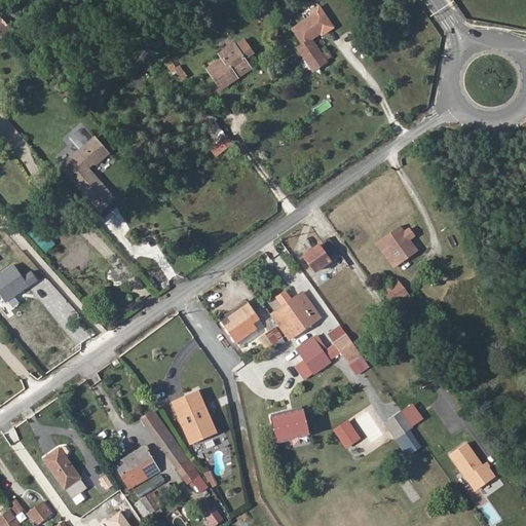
[(258,22),(271,11),(266,5),(253,14),(258,22)]
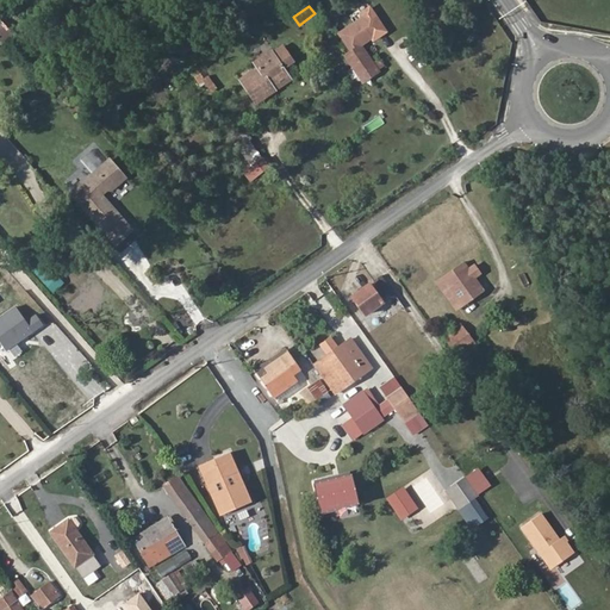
[(361,47),(386,30),(371,8),(362,14),(365,18),(348,30),(349,31),(342,36),(353,51),(347,56),(361,78),(375,67),(361,47)]
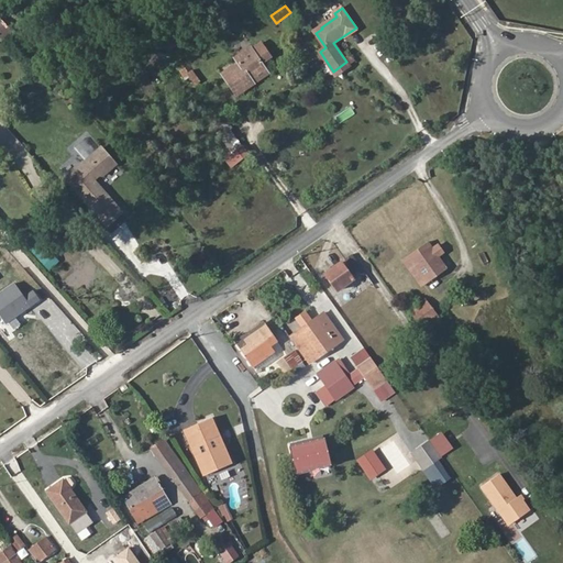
[(264,70),(249,51),(234,61),(238,65),(222,76),(235,96),(252,84),(250,80),(252,78),(251,76),(254,74),(256,76),(264,70)]
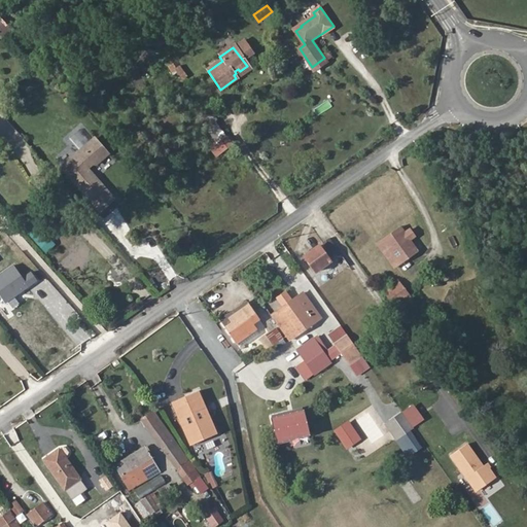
[(315,71),(327,62),(324,58),(312,67),(315,71)]
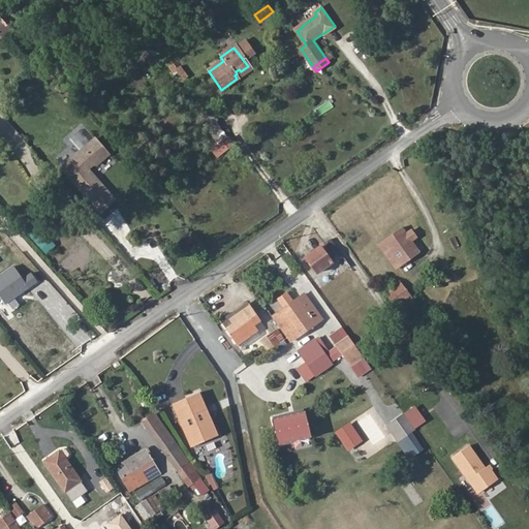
[(250,70),(248,66),(241,71),(239,69),(236,71),(237,73),(235,75),(237,79),(250,70)]
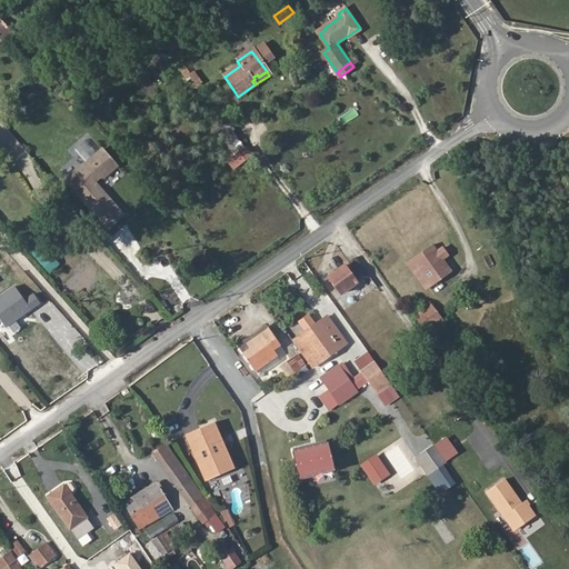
[(233,170),(250,155),(241,146),(225,161),(233,170)]
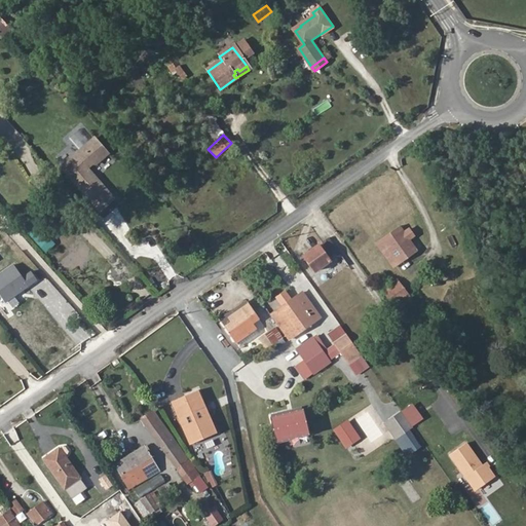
[(95,137),(61,165),(99,210),(113,197),(87,166),(92,162),(96,162),(108,152),(95,137)]
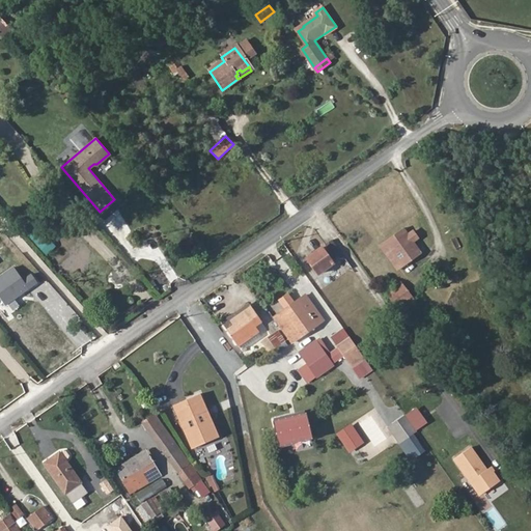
[(385,242),(410,276),(427,263),(403,229),(385,242)]
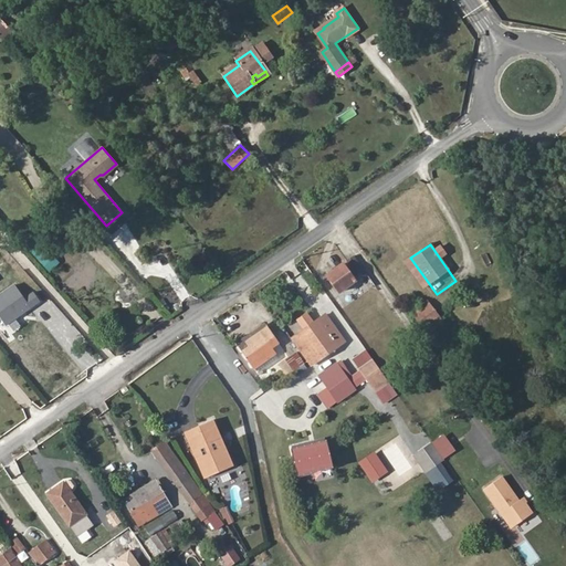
[(346,262),(357,279),(365,273),(353,257),(346,262)]
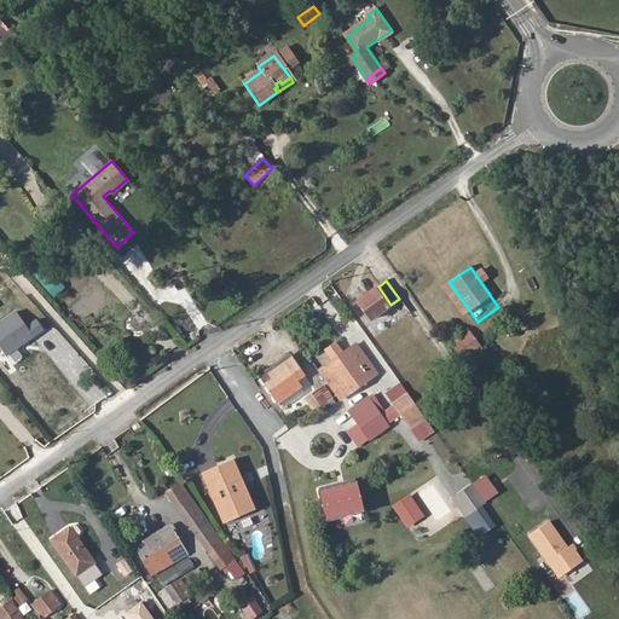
[(358,301),(371,319),(388,306),(375,289),(358,301)]
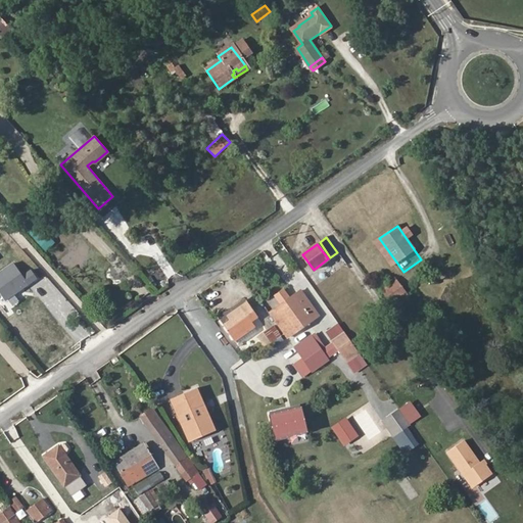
[(381,289),(393,305),(408,297),(394,279),(381,289)]
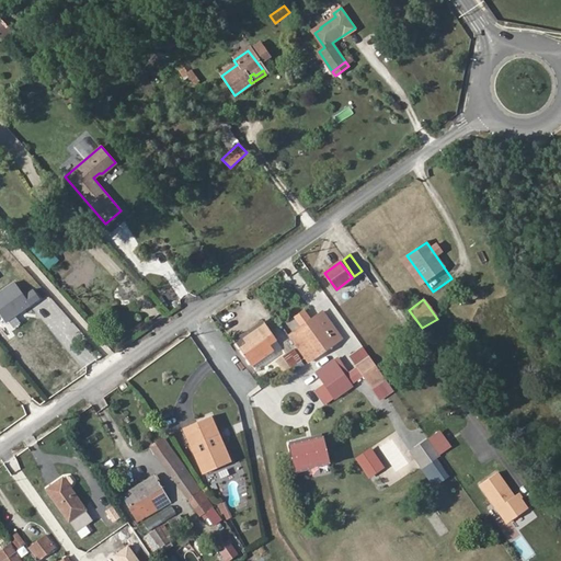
[(315,316),(287,336),(306,363),(341,339),(331,325),(324,330),(315,316)]
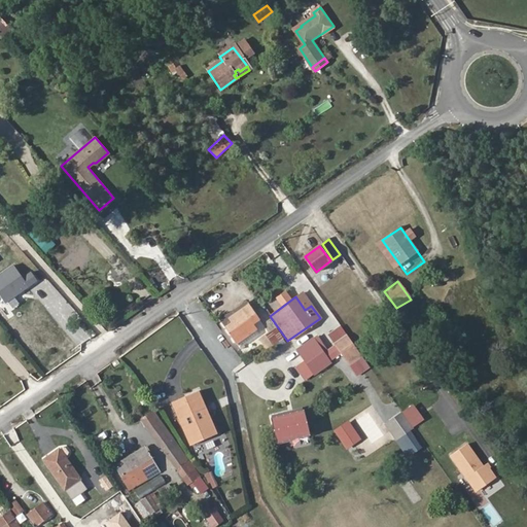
[(220,319),(225,327),(233,321),(230,317),(248,305),(245,302),(220,319)]
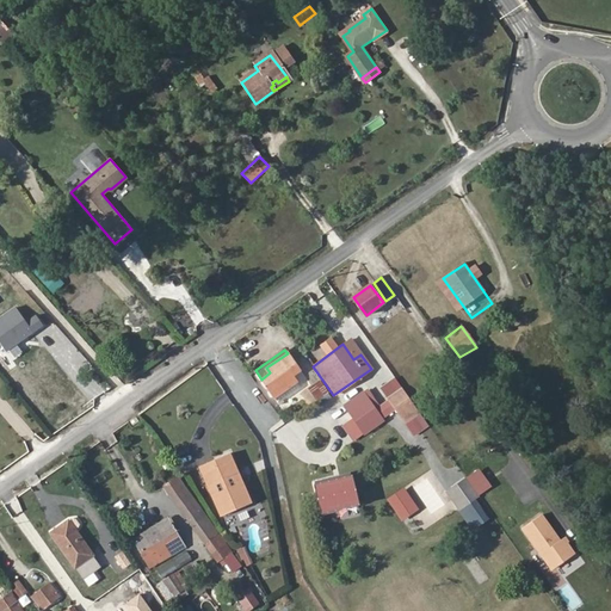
[(270,372),(261,380),(275,397),(296,382),(291,375),(300,369),(288,353),(266,368),(270,372)]
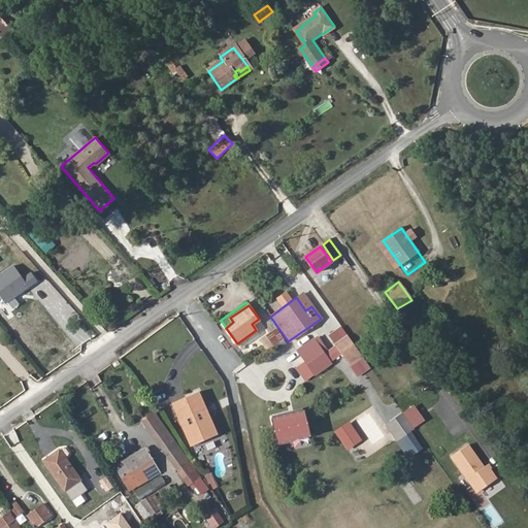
[(274,329),(265,335),(272,347),(283,339),(274,329)]
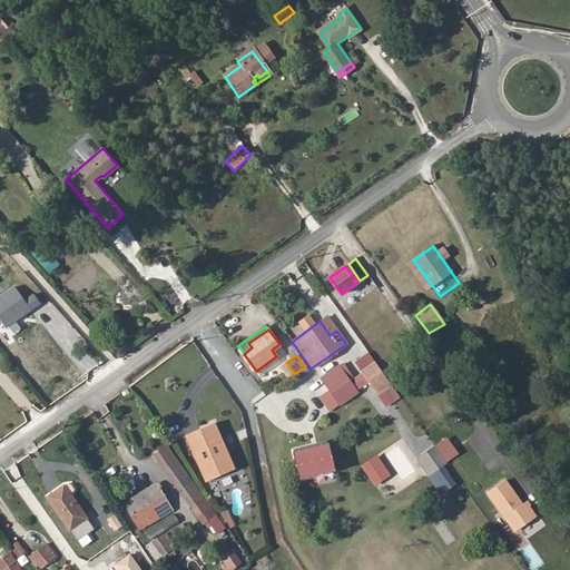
[(322,371),(333,387),(352,374),(340,357),(322,371)]
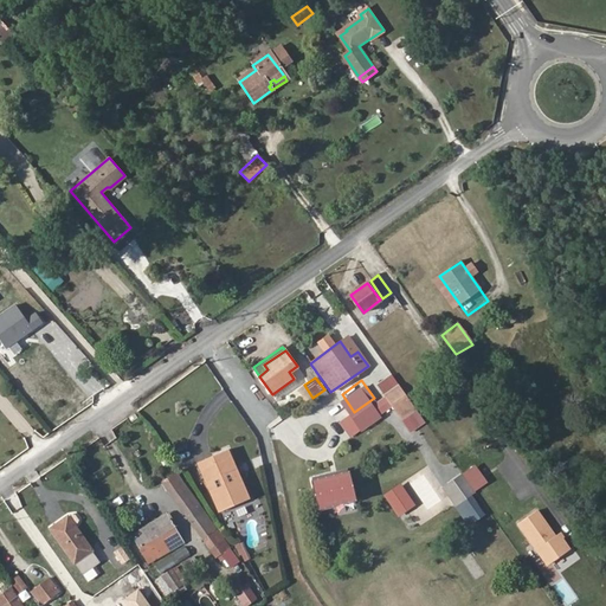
[(304,385),(298,389),(307,403),(313,398),(304,385)]
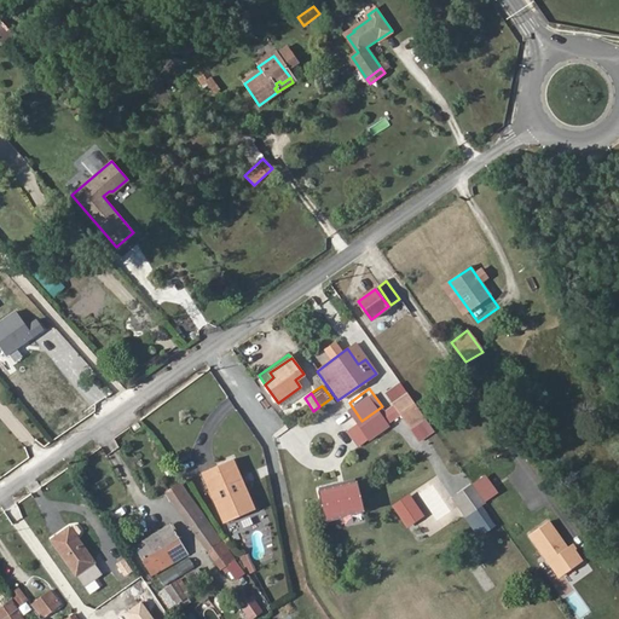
[(343,429),(353,423),(350,416),(340,421),(343,429)]
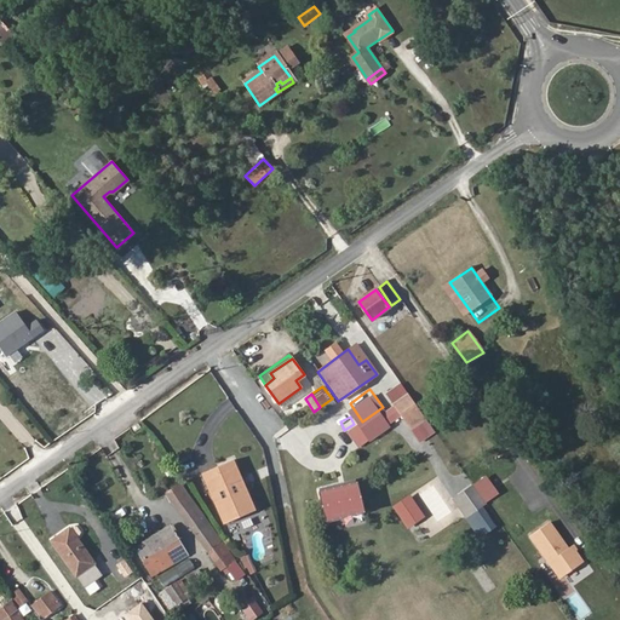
[(233,459),(199,474),(223,526),(256,511),(233,459)]
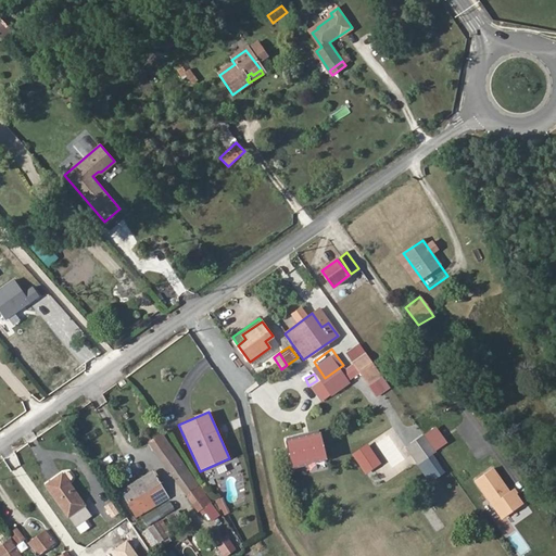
[(424,462),(434,478),(444,470),(431,453),(447,442),(434,425),(405,447),(418,466),(424,462)]
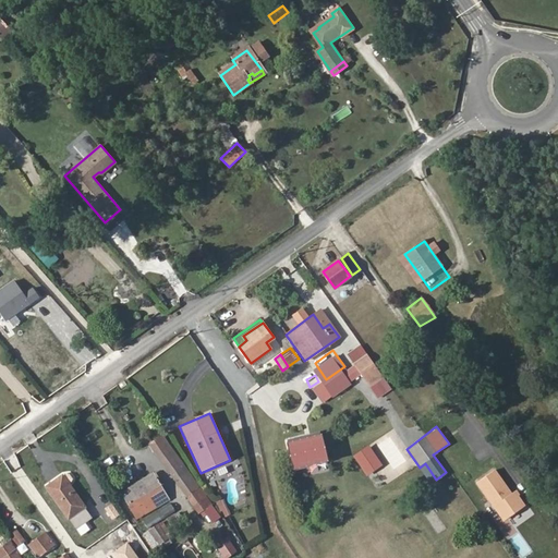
[(320,436),(319,432),(300,436),(301,440),(320,436)]
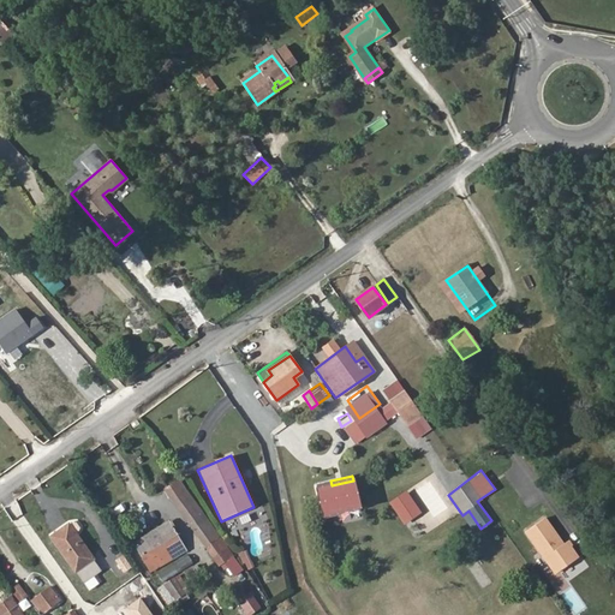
[(219,535),(178,479),(166,488),(206,543),(210,539),(219,535)]
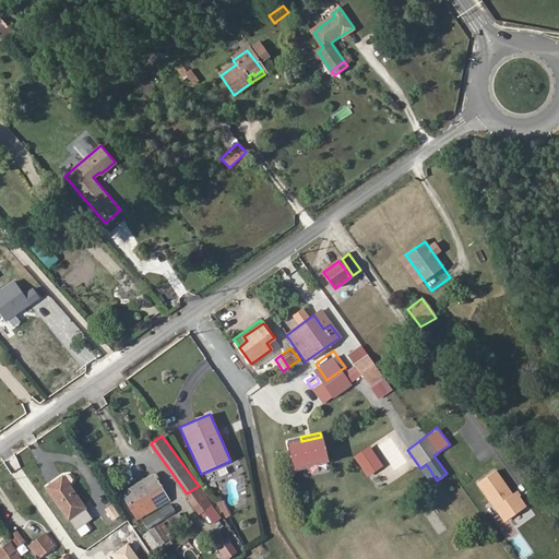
[(300,437),(287,440),(295,471),(308,467),(307,463),(326,459),(321,437),(301,441),(300,437)]
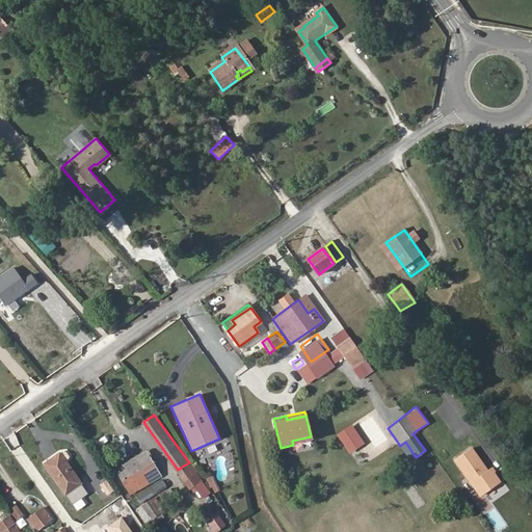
[(352,425),(345,429),(357,449),(366,444),(352,425)]
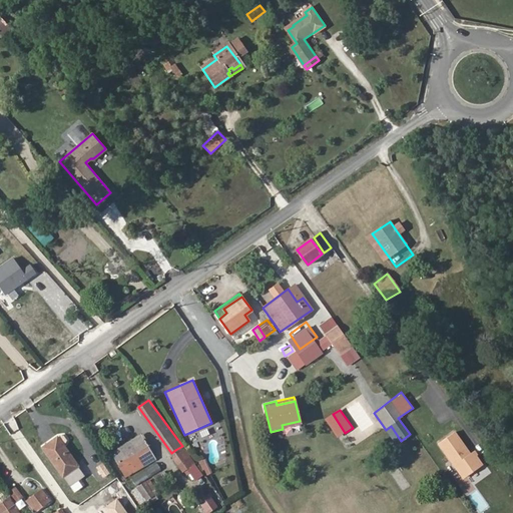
[(333,414),(326,419),(338,438),(345,433),(333,414)]
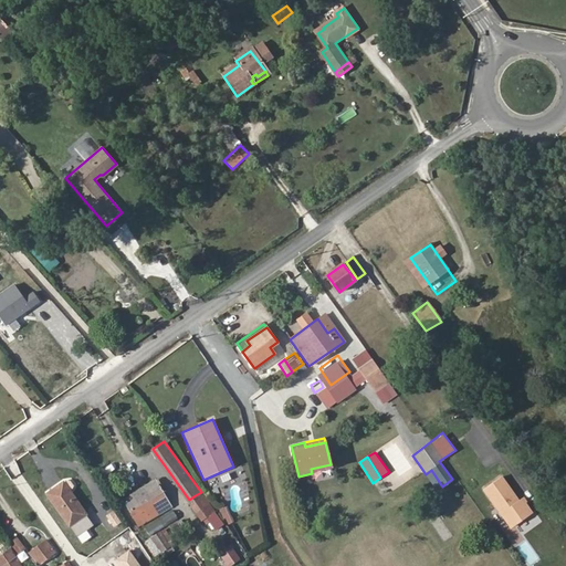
[(332,469),(331,464),(311,469),(312,473),(332,469)]
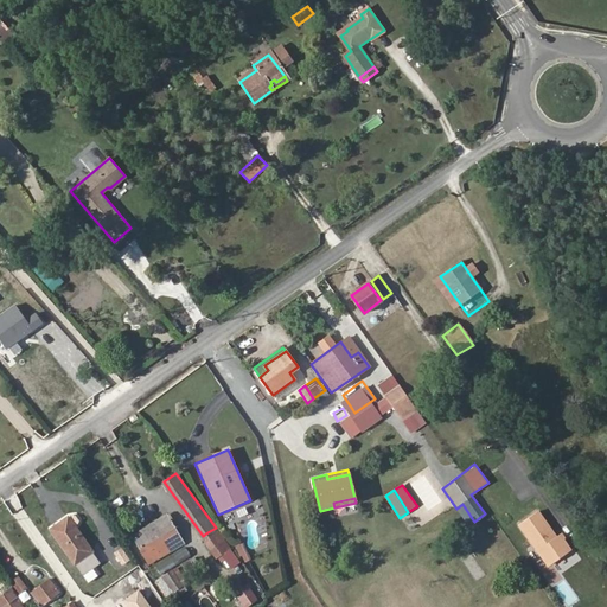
[(555,538),(537,512),(518,525),(548,567),(569,551),(558,536),(555,538)]
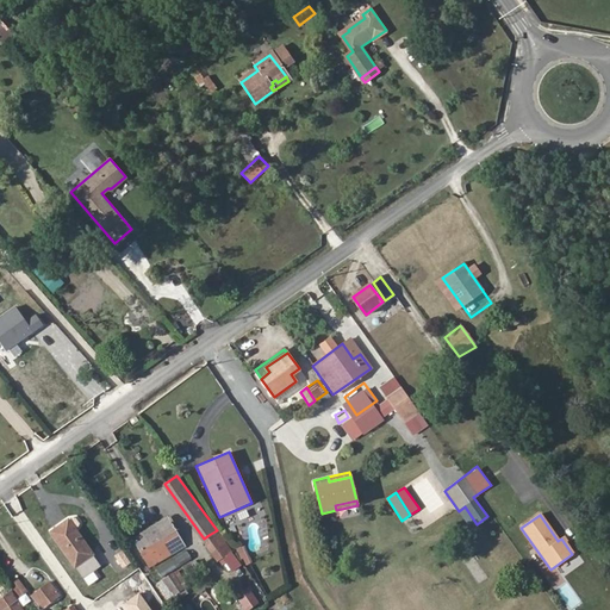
[(74,518),(70,521),(78,530),(80,528),(81,523),(79,520),(74,518)]
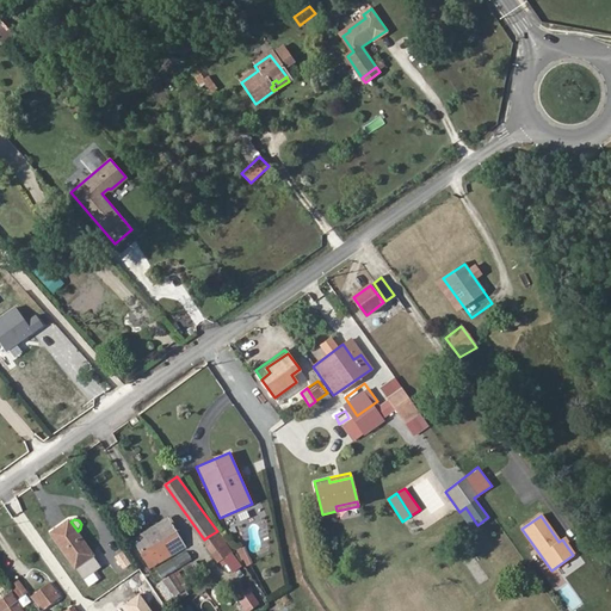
[(53,532),(78,567),(94,555),(78,531),(71,522),(69,520),(53,532)]
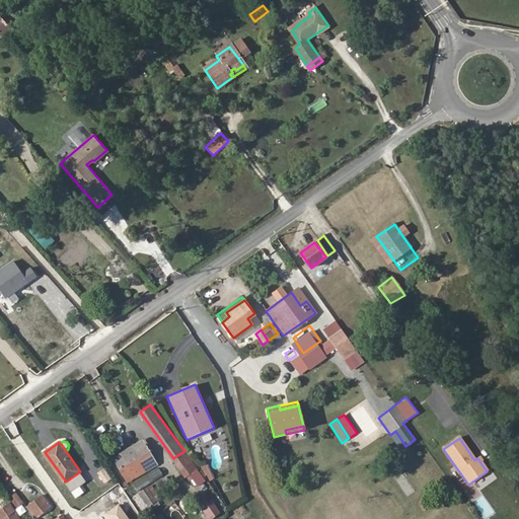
[(117,461),(129,479),(156,463),(146,446),(129,456),(128,454),(117,461)]
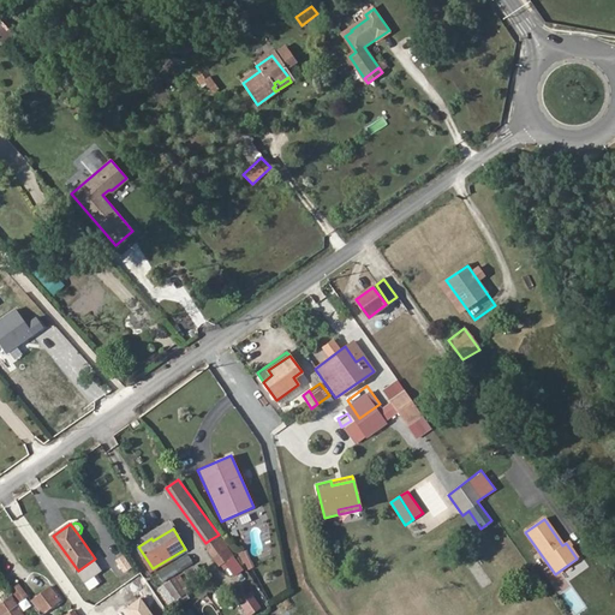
[(233,560),(219,535),(210,539),(225,565),(233,560)]
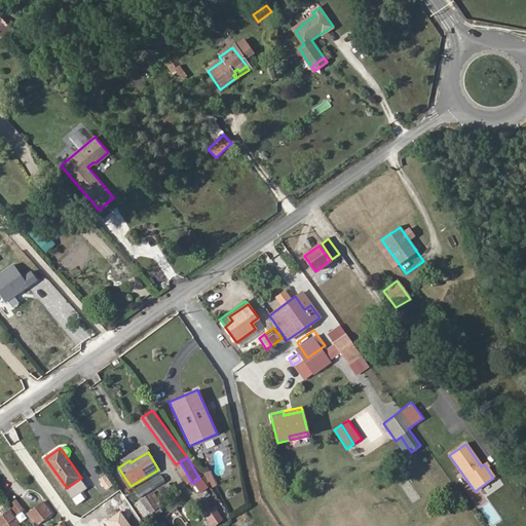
[(141,499),(146,509),(155,501),(150,493),(141,499)]
